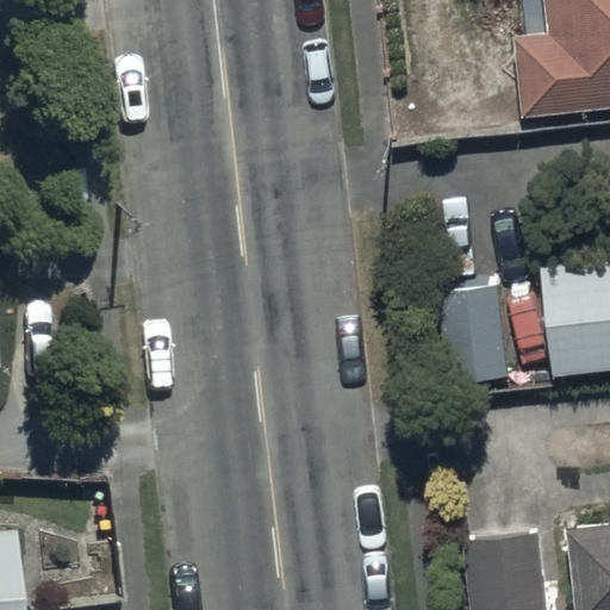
[(609,0),(542,0),(546,33),(510,37),(518,119),(609,110),(609,0)]
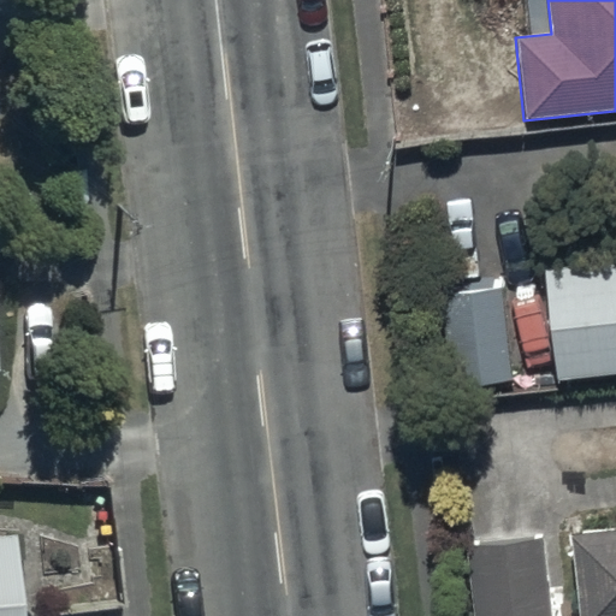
[(615,259),(548,267),(560,381),(615,375),(615,259)]
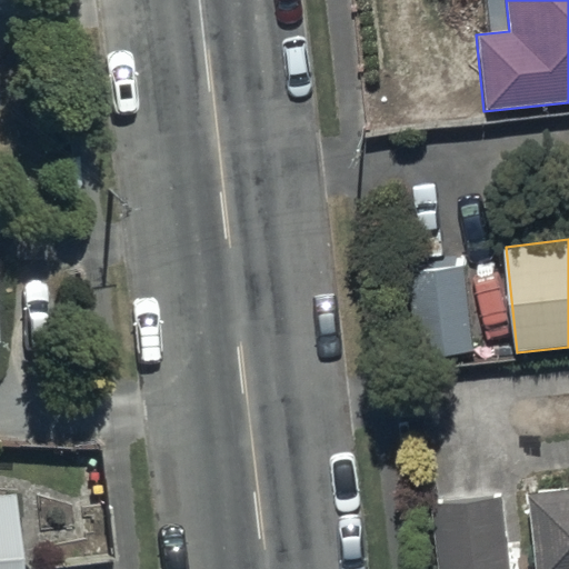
[(472,350),(465,268),(403,273),(411,357),(472,350)]
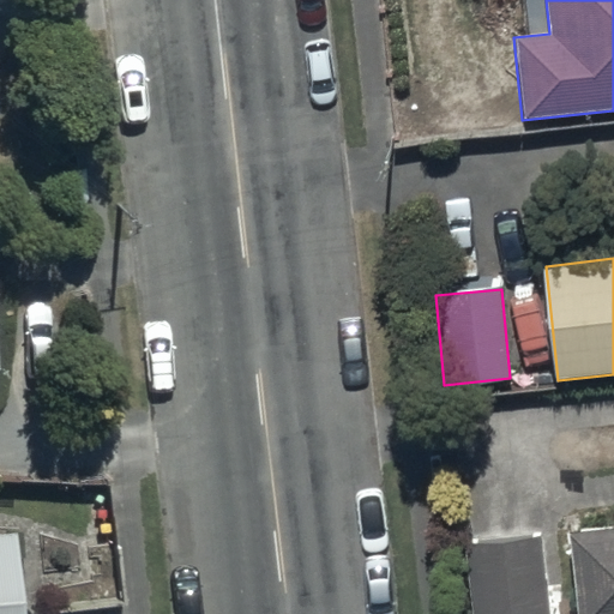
[(613,613),(613,527),(571,533),(578,613),(613,613)]
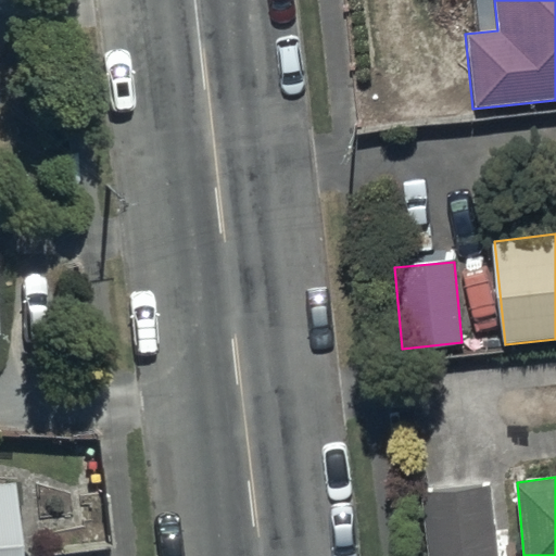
[(0,483),(0,555),(21,555),(14,483),(0,483)]
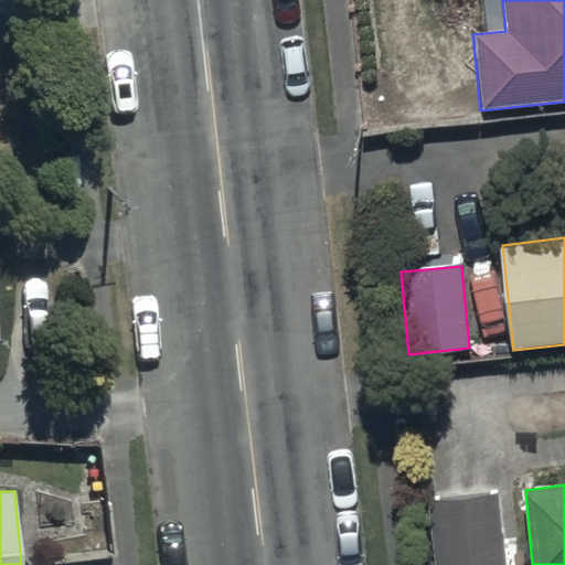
[(503,564),(500,496),(433,500),(436,564),(503,564)]
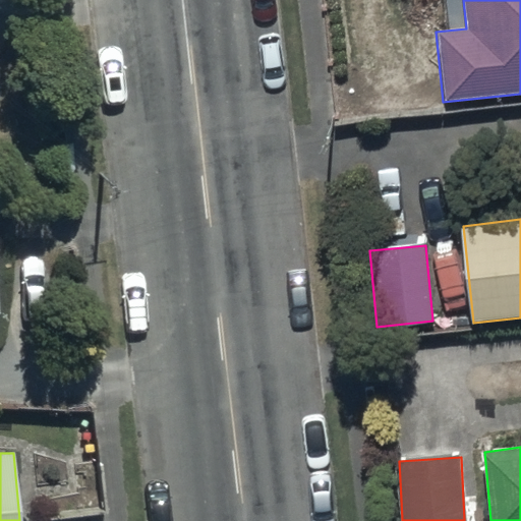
All buildings are outlined.
